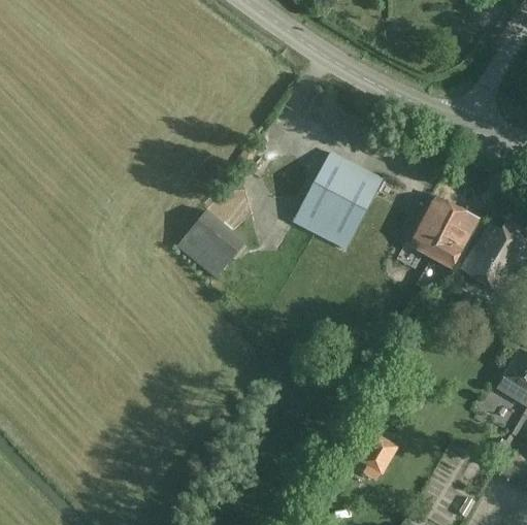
[(379,175),(330,152),(294,224),(342,248),(379,175)]
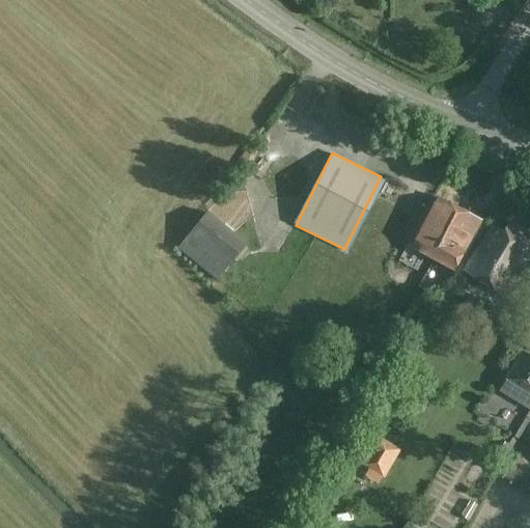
[(481,218),(434,193),(409,242),(456,267),(481,218)]
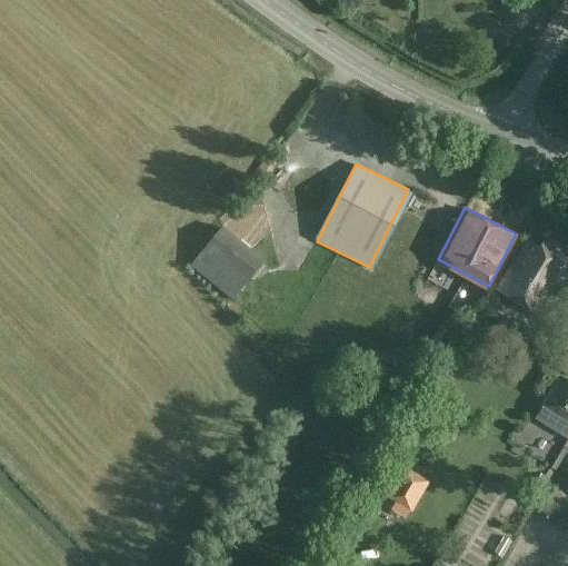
[(266,259),(223,225),(190,265),(233,299),(266,259)]
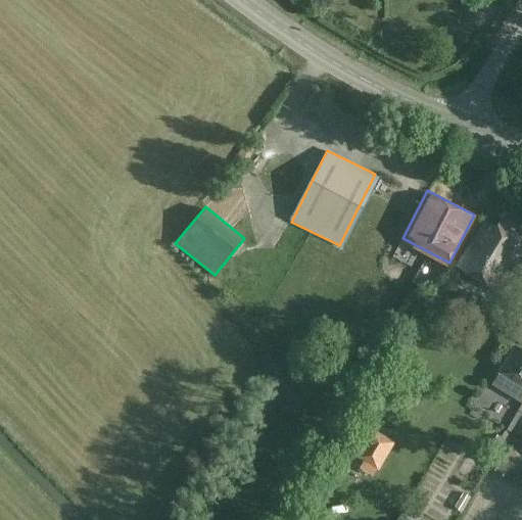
[(521,228),(502,216),(495,226),(485,220),(471,244),(470,243),(457,267),(495,291),(516,260),(513,258),(521,244),(521,228)]
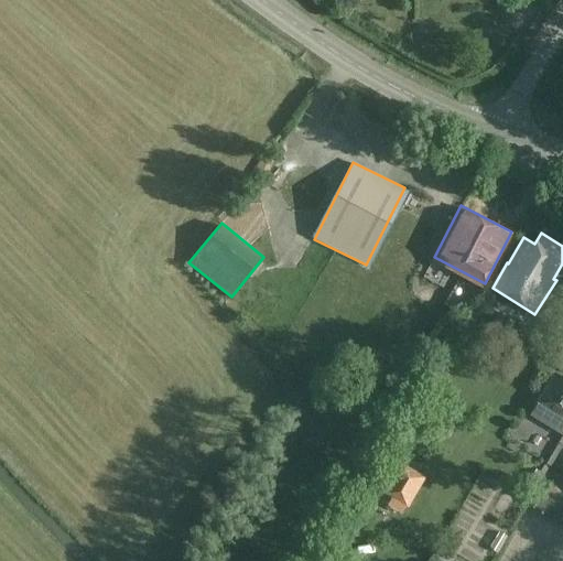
[(545,389),(538,401),(562,416),(562,376),(556,373),(545,389)]
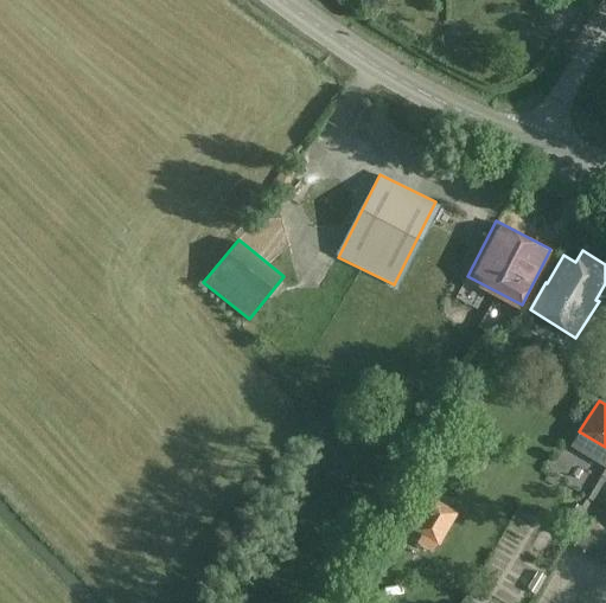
[(428,495),(403,533),(432,551),(437,543),(439,544),(458,512),(428,495)]
